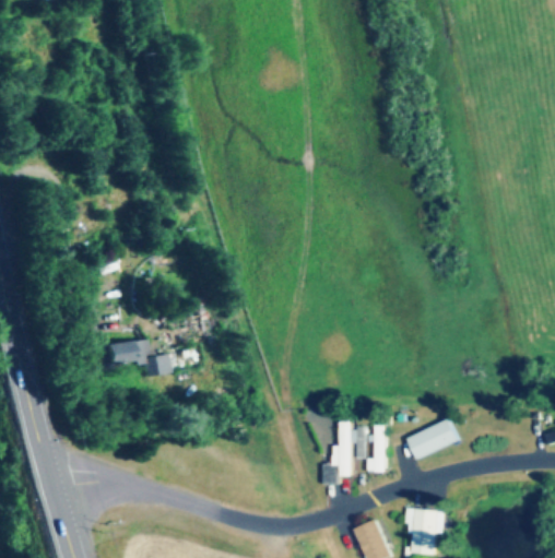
[(141,375),(165,372),(164,354),(143,356),(141,339),(97,344),(101,369),(140,365),(141,375)]
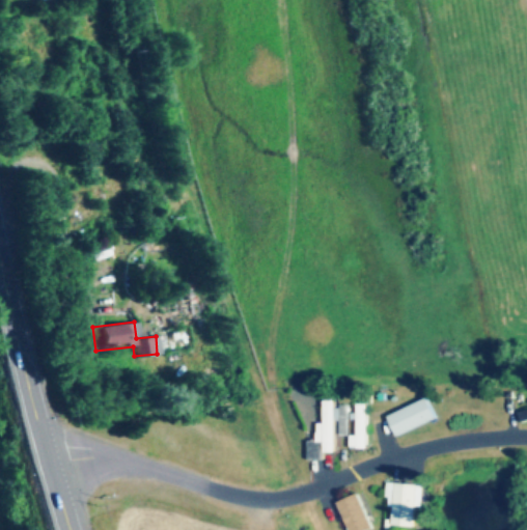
[(386,415),(395,436),(435,417),(426,396),(386,415)]
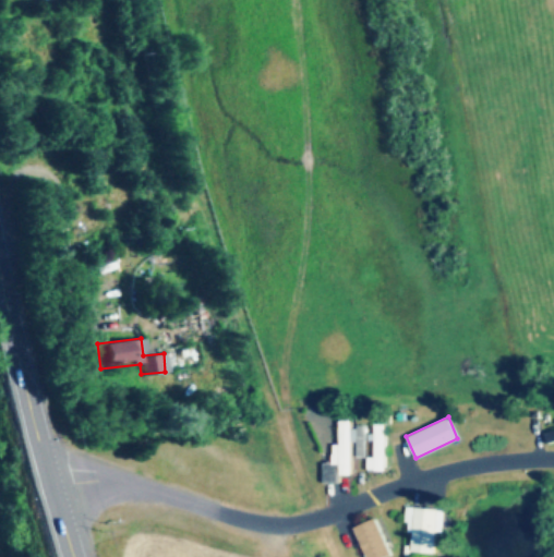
[(385,424),(373,424),(373,471),(385,471),(385,424)]
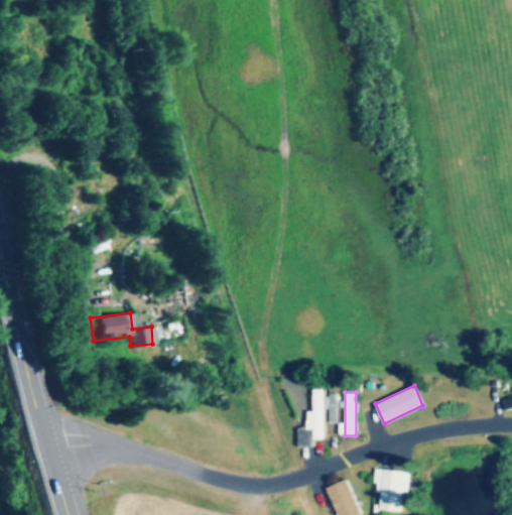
[(380,511),(401,512),(402,492),(409,492),(411,471),(375,469),(373,492),(381,492),(380,511)]
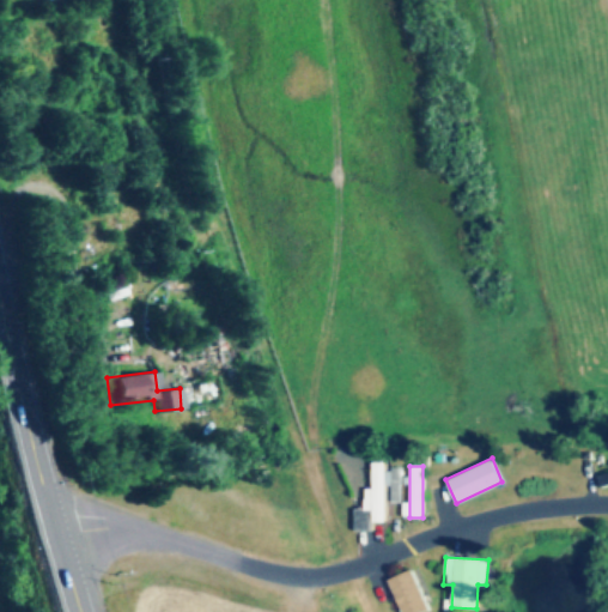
[(420,611),(430,607),(411,569),(387,580),(401,611),(420,611)]
